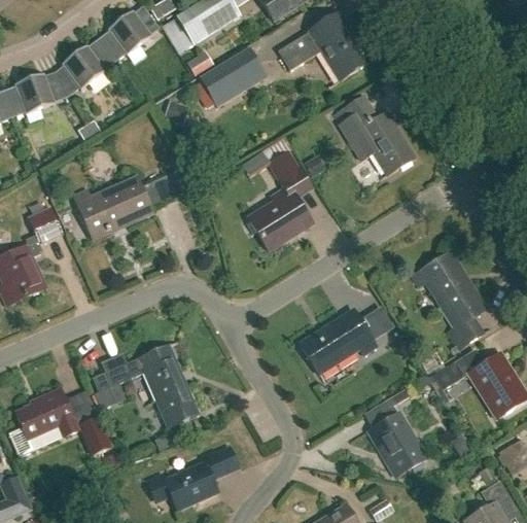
[(174,8),(169,0),(162,0),(149,7),(155,19),(174,8)]
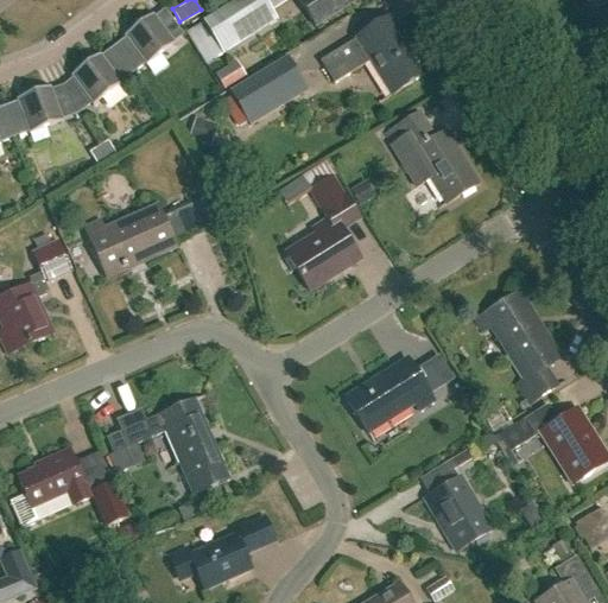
[(276,13),(266,0),(227,0),(191,26),(210,54),(220,46),(222,50),(276,13)]
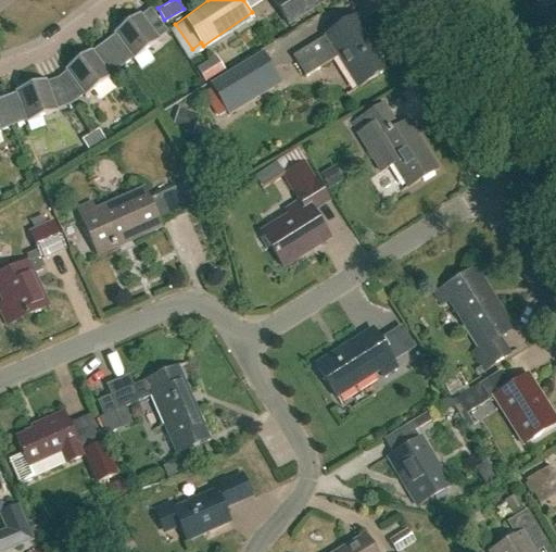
[(273,0),(286,20),(293,15),(313,3),(311,0),(273,0)]
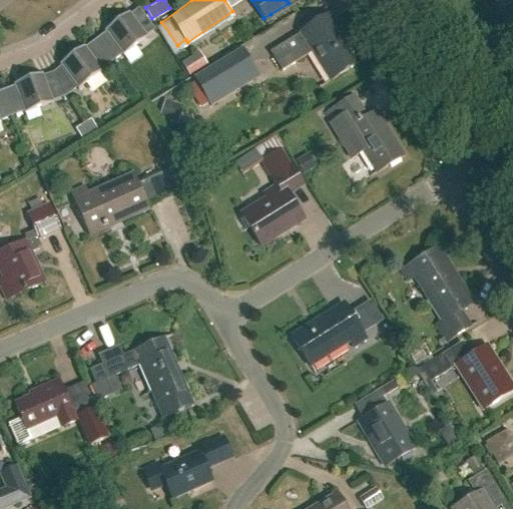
[(95,38),(112,60),(122,52),(123,54),(148,35),(129,10),(104,29),(105,30),(95,38)]
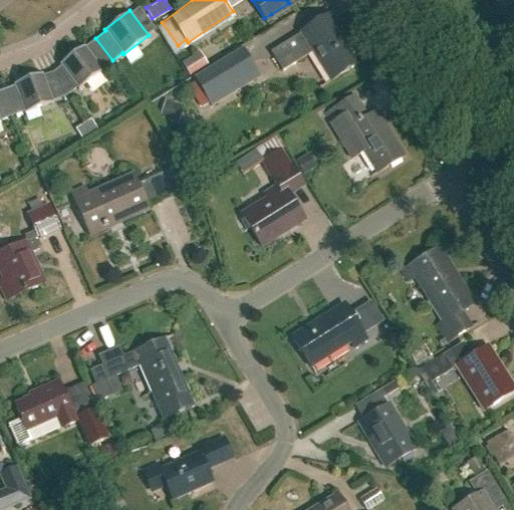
[(359,59),(328,11),(270,49),(281,66),(310,47),(330,78),(359,59)]
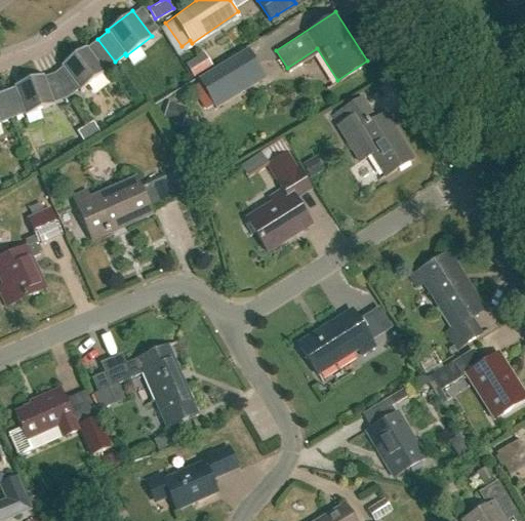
[(115,62),(97,39),(87,47),(86,45),(61,65),(80,90),(106,71),(105,70),(115,62)]
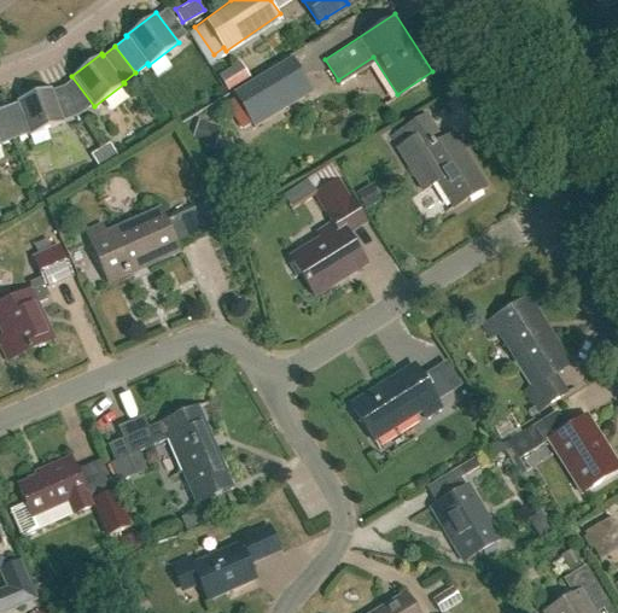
[(309,89),(290,57),(233,91),(252,123),(309,89)]
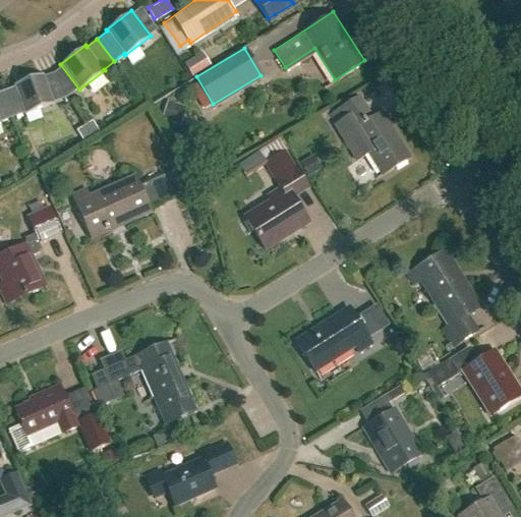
[(209,63),(201,51),(185,61),(192,73),(209,63)]
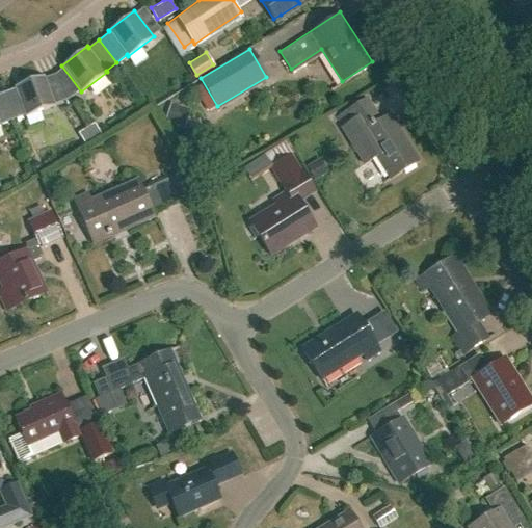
[(15,87),(2,93),(11,120),(24,115),(25,116),(55,105),(44,75),(14,86),(15,87)]
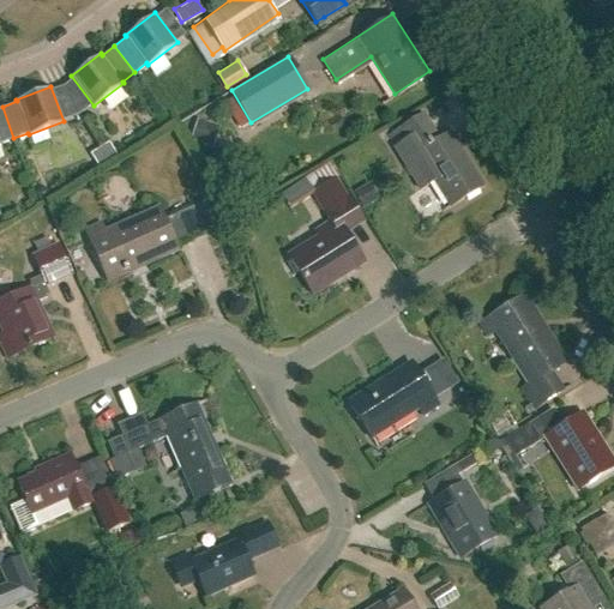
[(0,143),(13,138),(2,107),(0,107),(0,145),(0,143)]
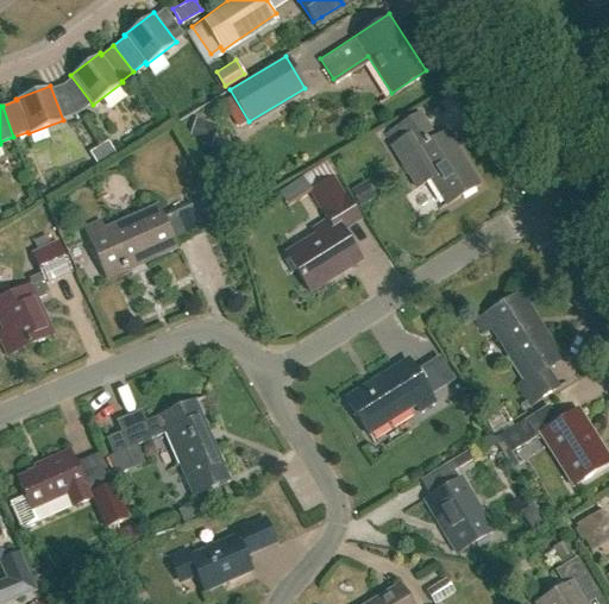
[(437,137),(420,109),(387,130),(393,142),(391,143),(416,184),(431,175),(446,201),(476,183),(445,131),(437,137)]
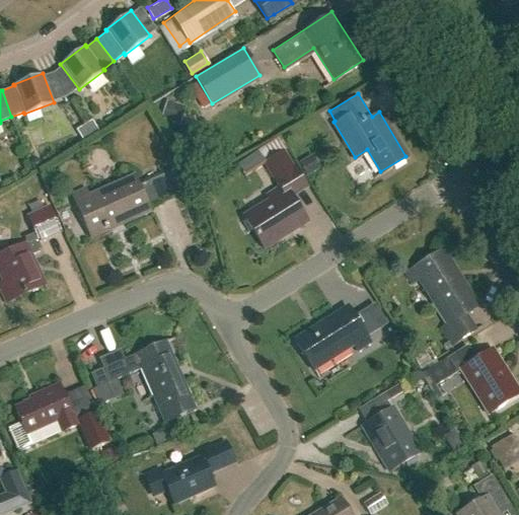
[(186,104),(166,98),(161,116),(179,122),(186,104)]
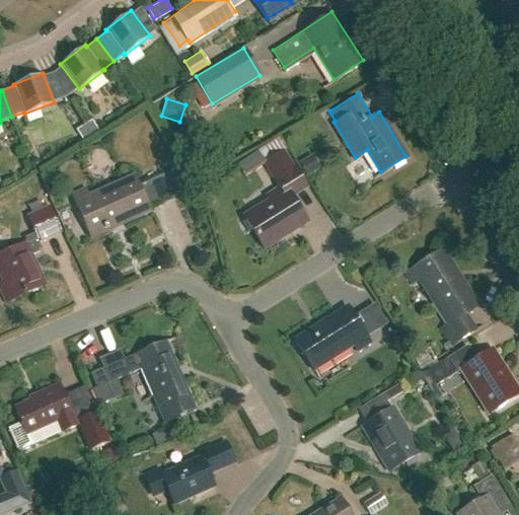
[(97,129),(90,119),(76,128),(82,139),(97,129)]
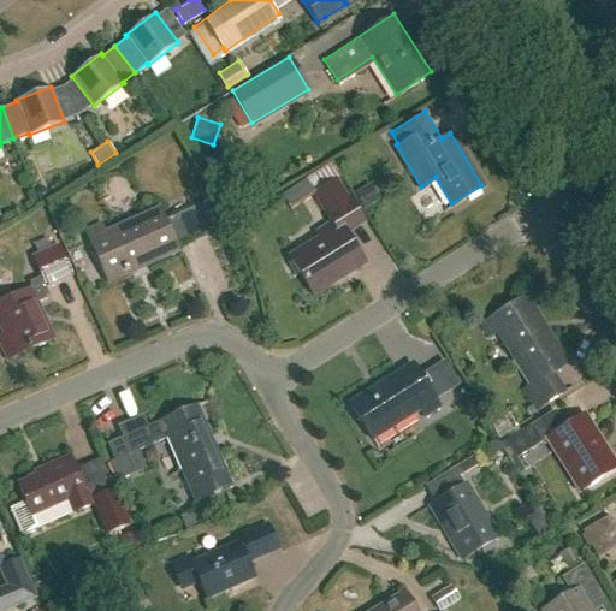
[(339,175),(331,161),(304,177),(330,219),(312,230),(317,238),(289,255),(312,292),(363,262),(342,227),(360,217),(336,176),(339,175)]
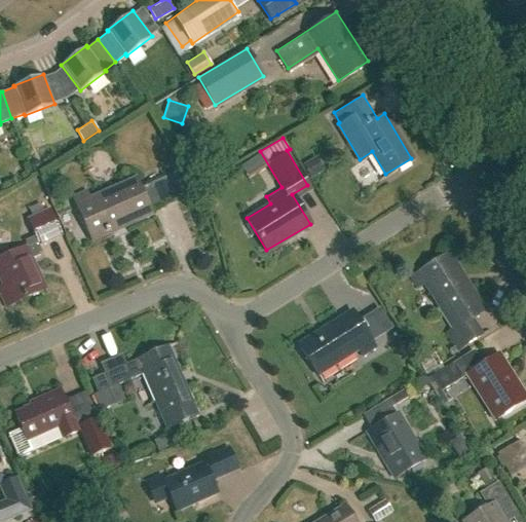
[(162,206),(179,194),(164,175),(148,187),(162,206)]
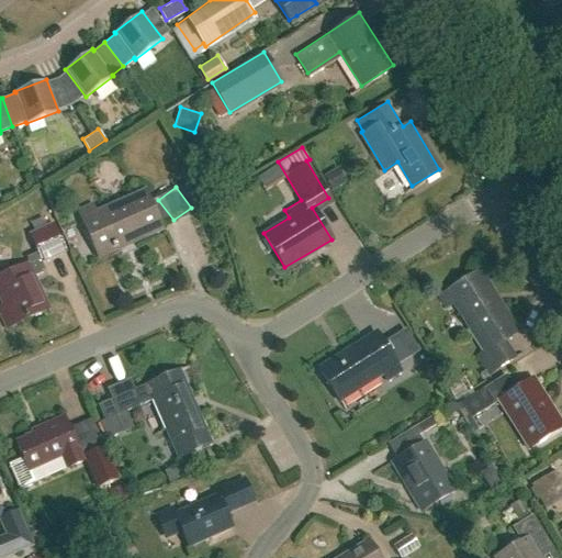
[(163,229),(146,190),(82,218),(99,256),(163,229)]
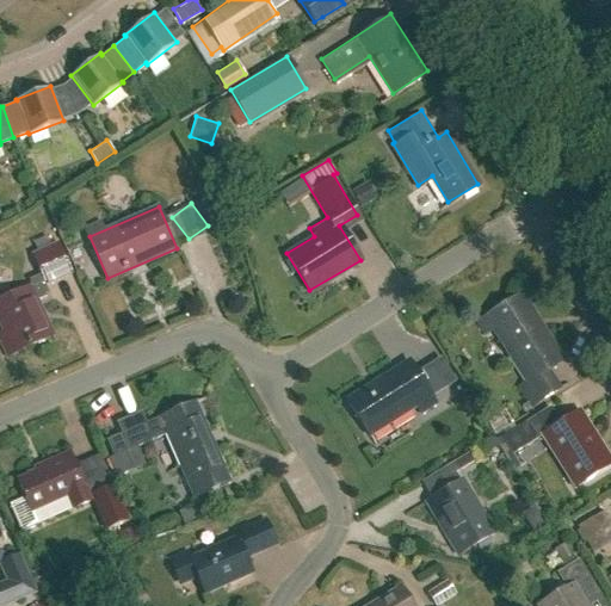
[(50,242),(45,232),(32,237),(37,248),(30,251),(44,283),(72,270),(57,239),(50,242)]
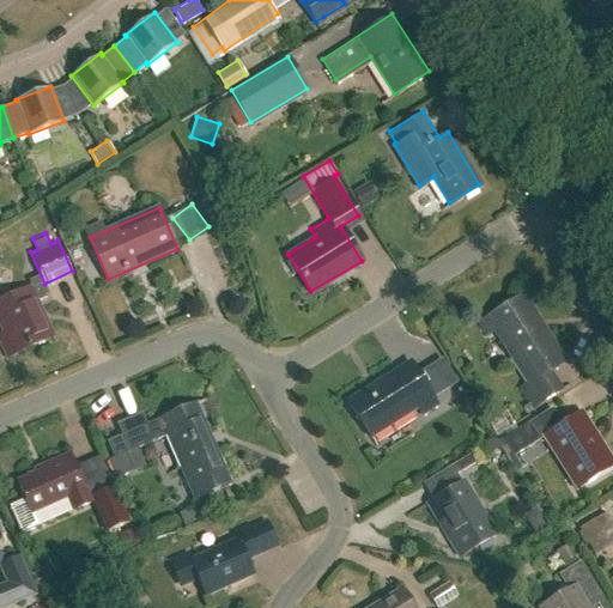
[(47,295),(41,280),(0,298),(0,323),(2,330),(0,330),(0,342),(6,356),(49,336),(42,320),(47,317),(38,298),(47,295)]
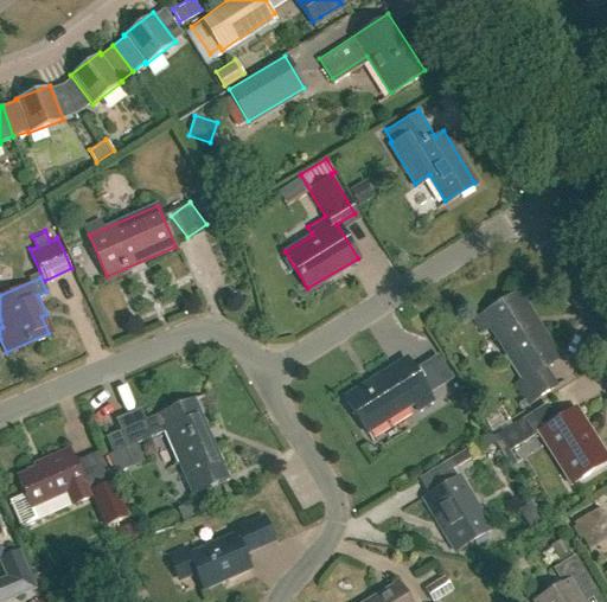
[(557,359),(516,293),(474,320),(481,332),(490,326),(523,378),(513,384),(526,403),(555,385),(544,367),(557,359)]
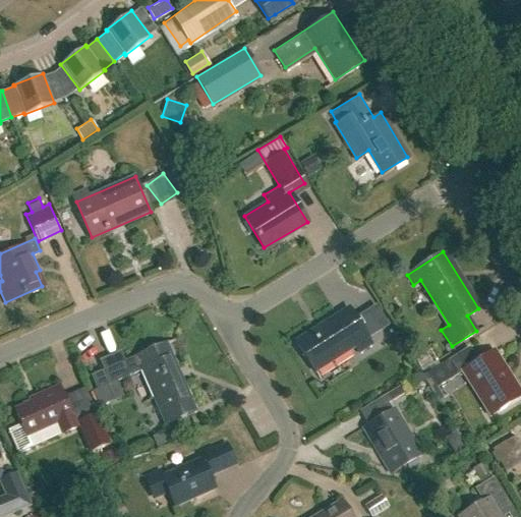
[(371,344),(349,306),(295,339),(313,368),(354,343),(359,351),(371,344)]
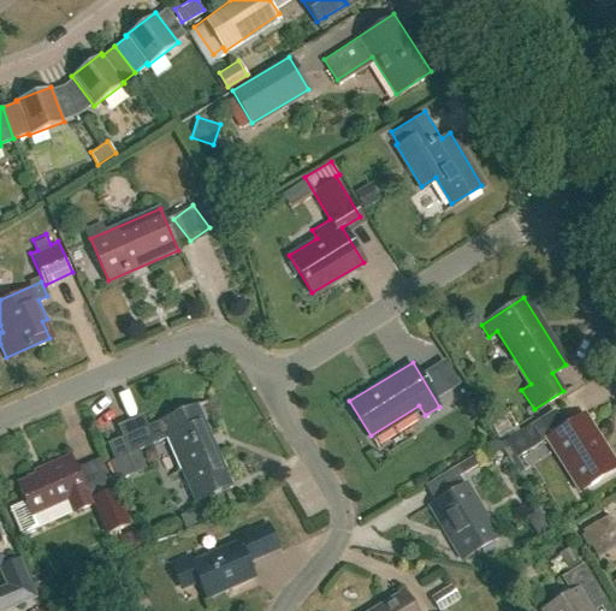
[(230,485),(196,402),(105,440),(112,458),(108,460),(116,478),(134,470),(125,450),(165,433),(193,499),(230,485)]
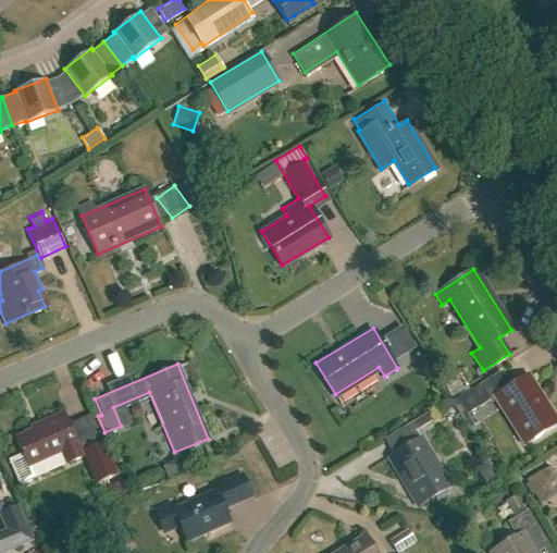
[(556,422),(556,420),(528,373),(499,392),(529,440),(556,422)]
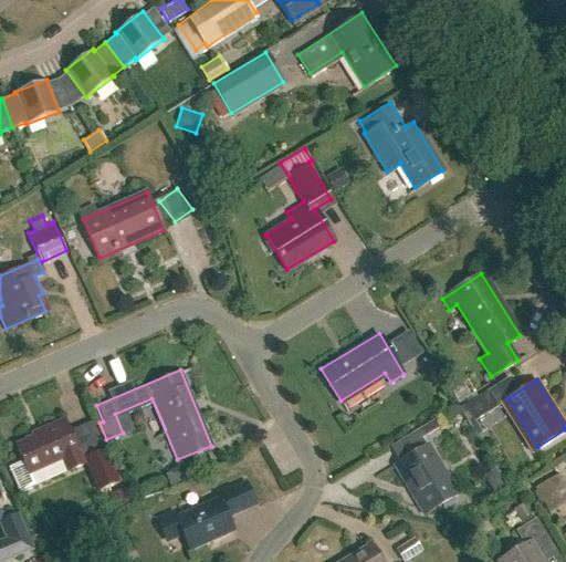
[(503,401),(493,385),(463,403),(473,419),(503,401)]
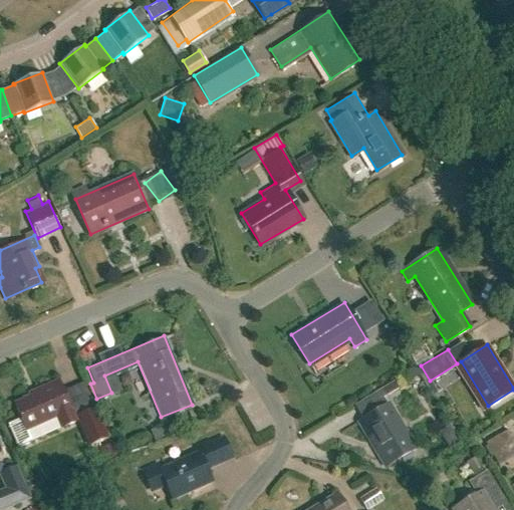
[(73,415),(58,378),(35,388),(37,392),(14,401),(20,417),(8,422),(17,444),(29,439),(25,429),(55,417),(59,427),(77,419),(87,443),(106,436),(94,406),(73,415)]
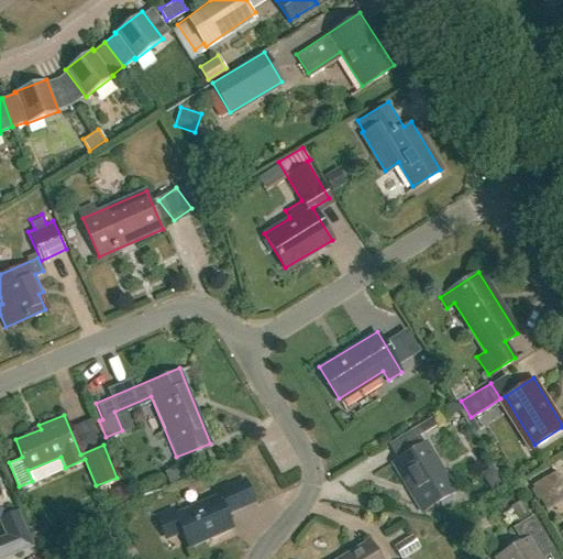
[(454,492),(424,441),(395,459),(424,510),(454,492)]
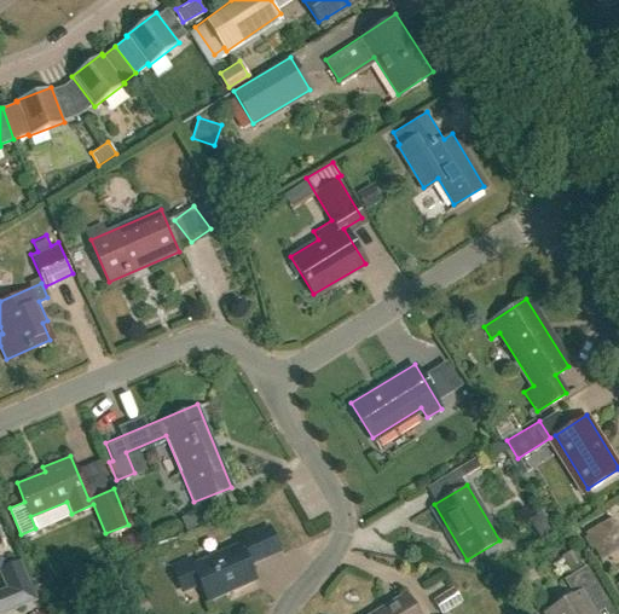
[(618,539),(618,529),(611,515),(584,531),(596,552),(618,539)]
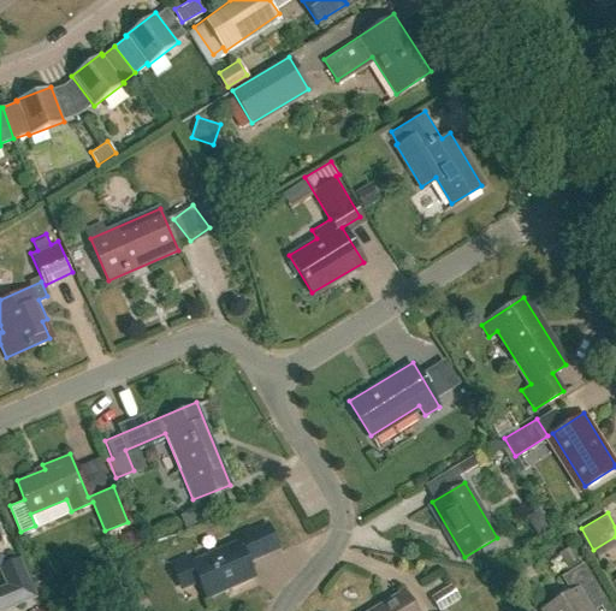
[(264,553),(252,527),(235,534),(237,540),(191,561),(188,553),(171,562),(179,582),(196,574),(207,597),(254,576),(247,561),(264,553)]
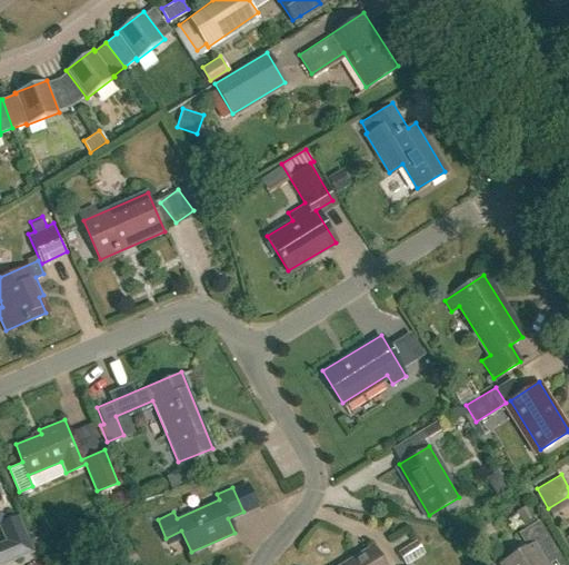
[(16,518),(0,525),(0,526),(13,558),(30,552),(16,518)]
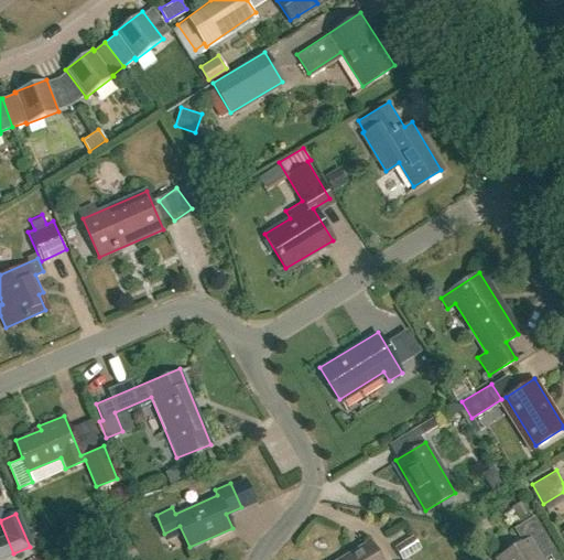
[(554,551),(533,516),(514,527),(523,542),(497,559),(540,559),(541,559),(554,551)]
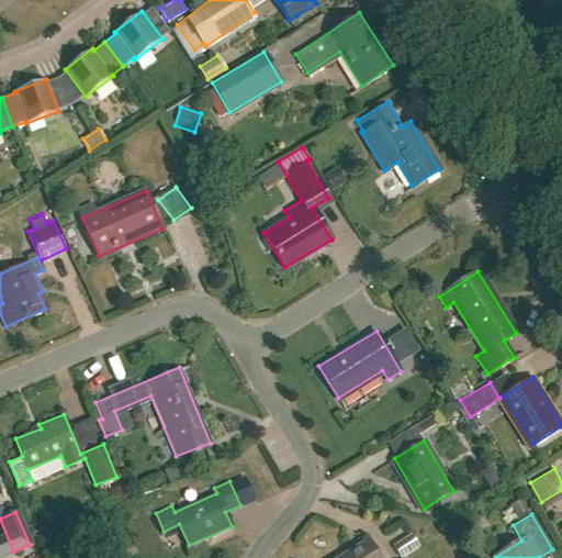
[(414,532),(398,544),(406,554),(422,543),(414,532)]
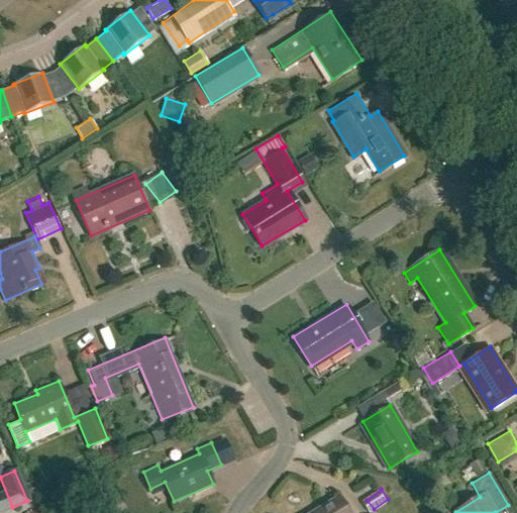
[(349,512),(339,495),(309,512),(349,512)]
